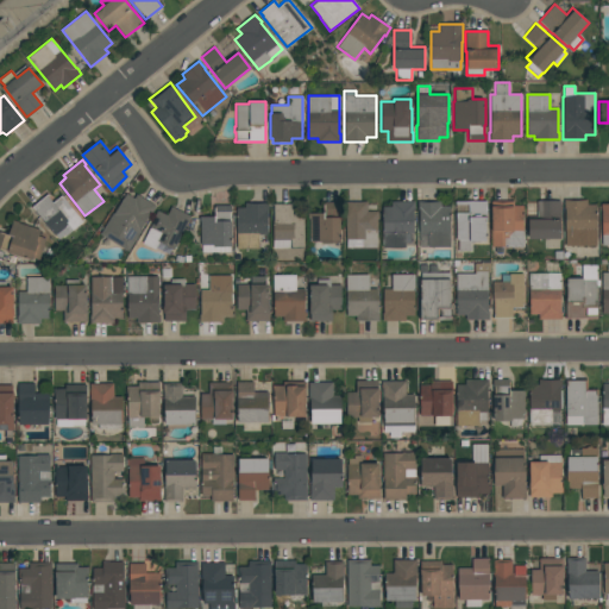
[(157,206),(149,219),(148,219),(140,230),(142,231),(127,252),(99,234),(113,213),(114,213),(126,193),(135,198),(137,194),(157,206)]
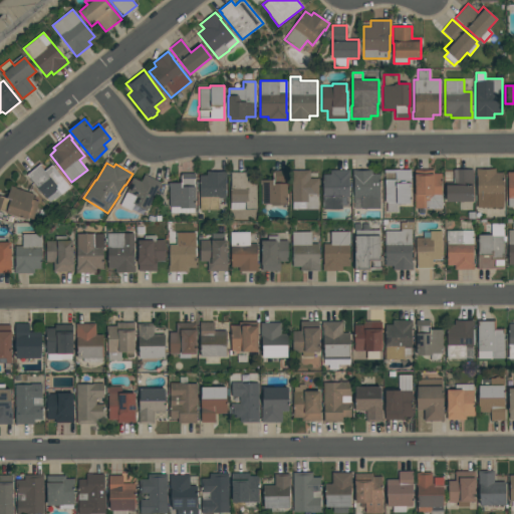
[(52,165),(70,188),(54,201),(53,200),(49,203),(29,178),(29,179),(26,175),(39,164),(44,171),(52,165)]
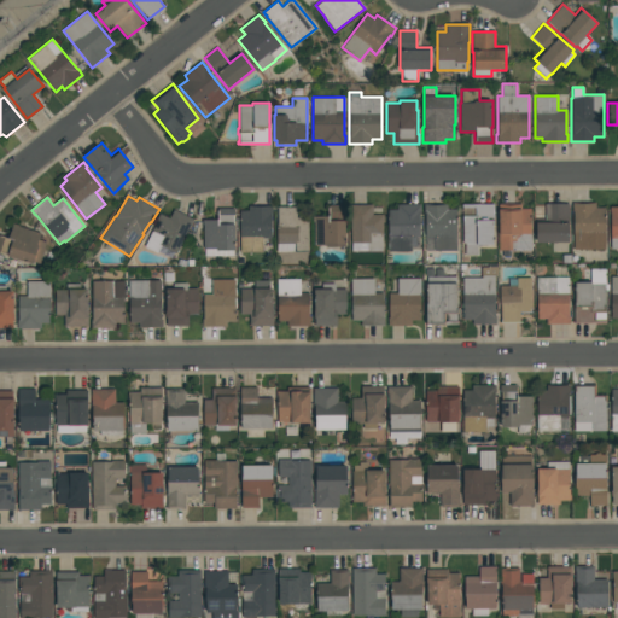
[(569,243),(536,243),(536,222),(544,222),(544,203),(569,203),(569,243)]
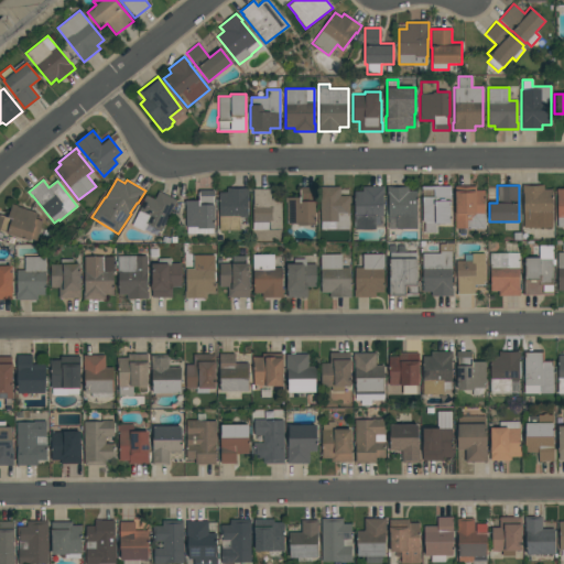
[(522,185),(543,185),(543,190),(552,190),(552,228),(523,228),(523,194),(522,194),(522,185)]
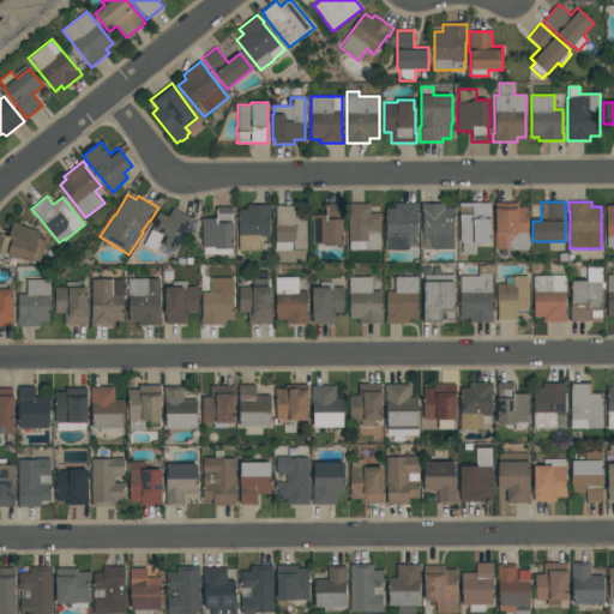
[(380,250),(349,250),(349,241),(349,203),(369,203),(369,214),(381,214),(381,221),(380,221),(380,250)]
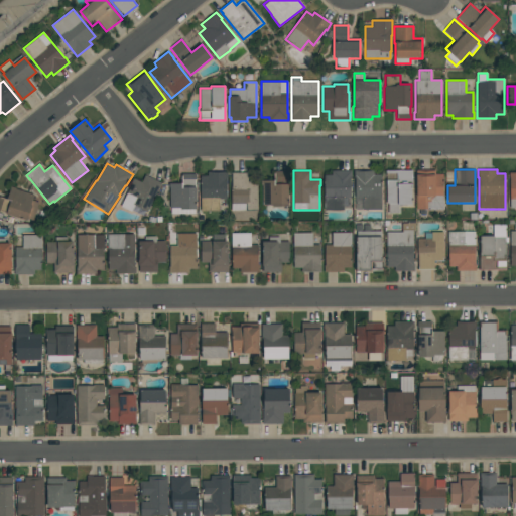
[(324,210),(324,174),(332,174),(332,170),(351,170),(351,178),(350,178),(350,198),(344,198),(344,210),(324,210)]
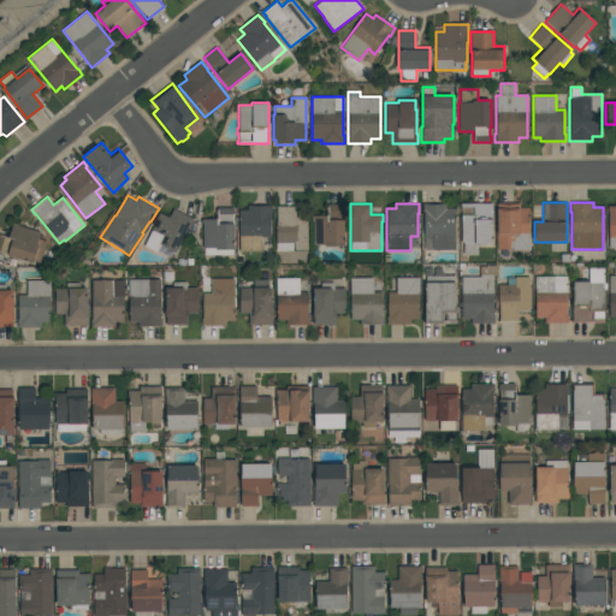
[(422,203),(446,203),(446,208),(455,208),(455,250),(432,250),(432,236),(424,236),(424,213),(422,213),(422,203)]
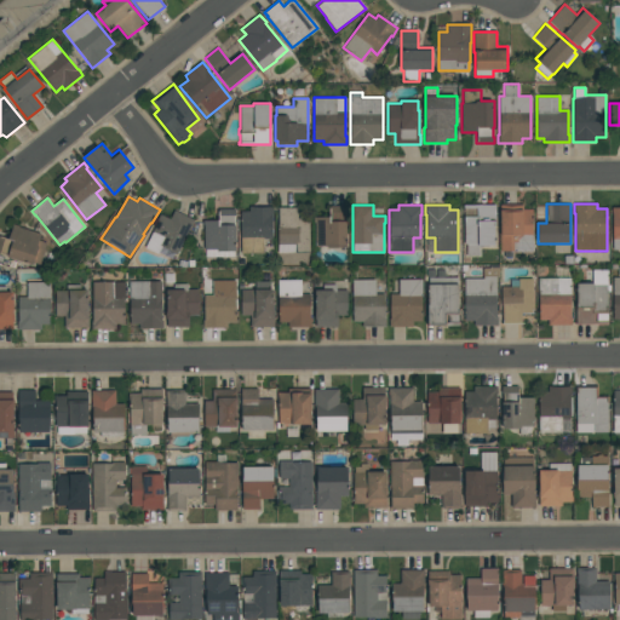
[(466,257),(466,245),(464,245),(464,208),(463,208),(463,205),(495,205),(495,220),(494,220),(494,247),(478,247),(478,257),(466,257)]
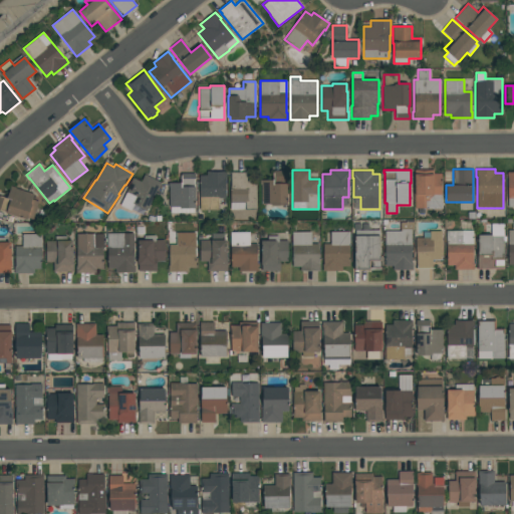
[(442,173),(442,209),(415,209),(415,170),(434,170),(434,173),(442,173)]
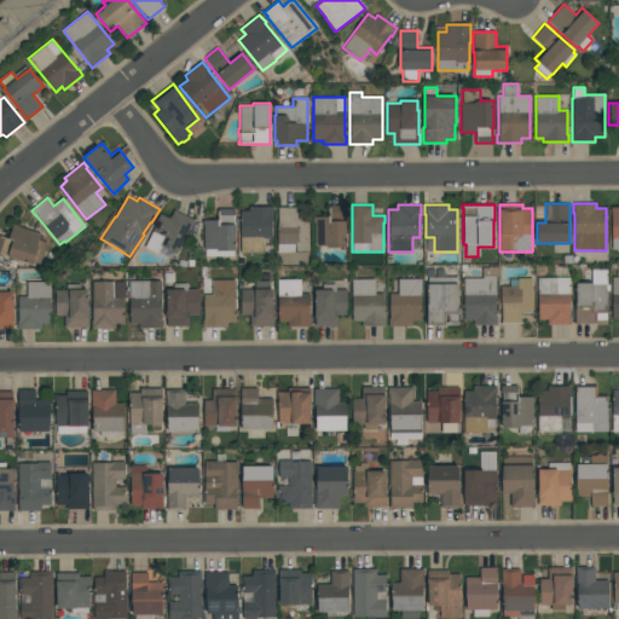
[(241,253),(241,212),(249,212),(249,206),(273,206),(273,214),(272,214),(272,238),(264,238),(264,253),(241,253)]
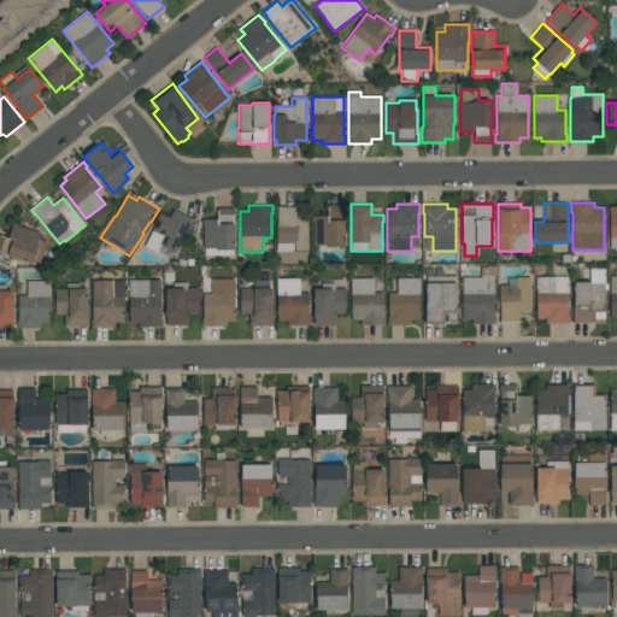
[(312,216),(328,216),(328,205),(341,205),(341,221),(345,221),(345,247),(327,247),(327,245),(313,245),(313,221),(312,221),(312,216)]
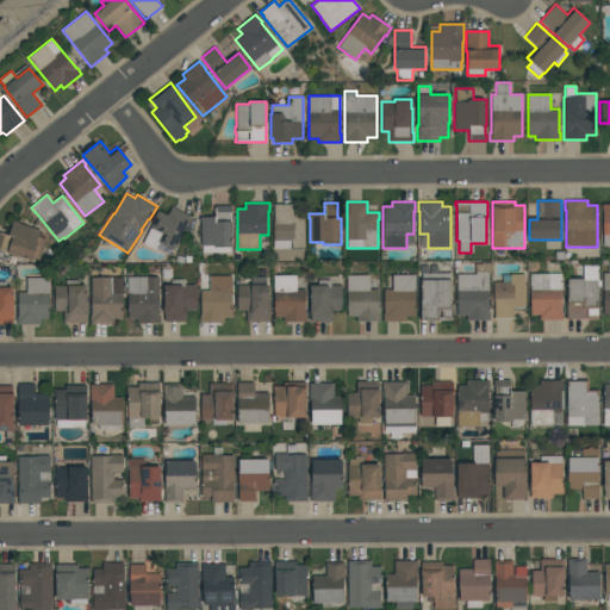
[(273,248),(273,204),(293,204),(293,213),(304,213),(304,248),(273,248)]
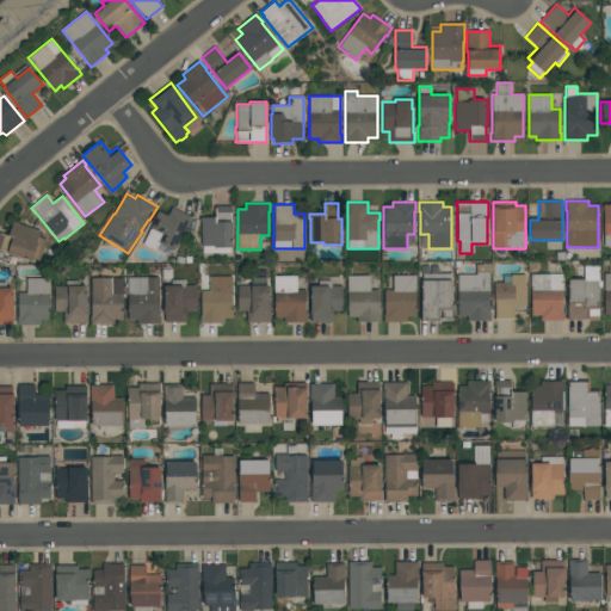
[(199,217),(215,217),(215,205),(232,205),(232,247),(232,253),(202,253),(202,246),(202,222),(199,222),(199,217)]
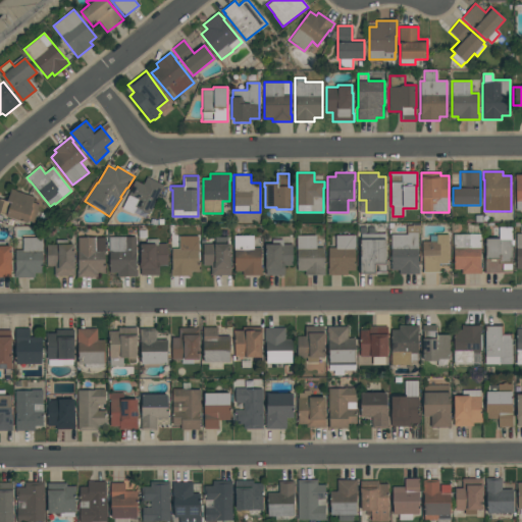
[(143,185),(146,177),(163,186),(161,191),(160,191),(149,214),(136,208),(133,214),(122,208),(133,186),(132,186),(135,180),(143,185)]
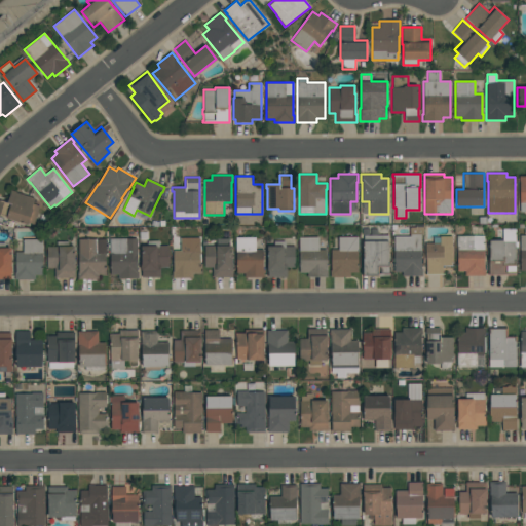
[(28,225),(6,218),(6,217),(0,215),(0,199),(7,202),(11,190),(35,198),(33,203),(39,205),(34,224),(29,223),(28,225)]
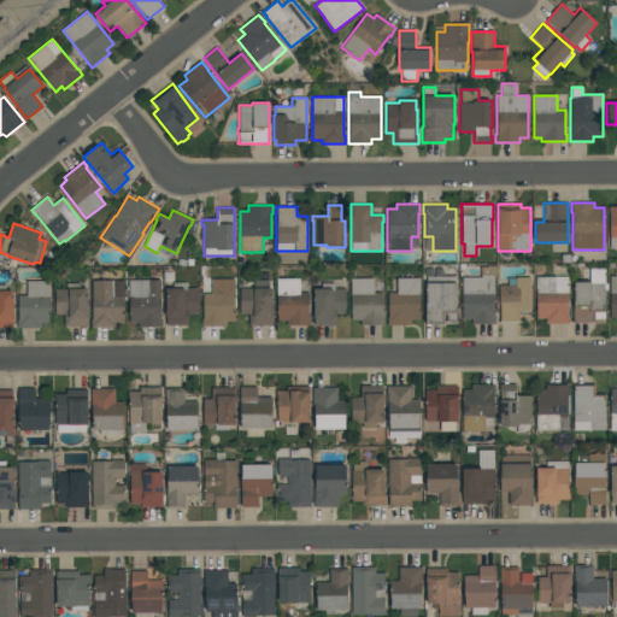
[(462,319),(462,277),(481,277),(481,266),(497,266),(497,276),(494,276),(494,316),(494,323),(471,323),(471,319),(462,319)]
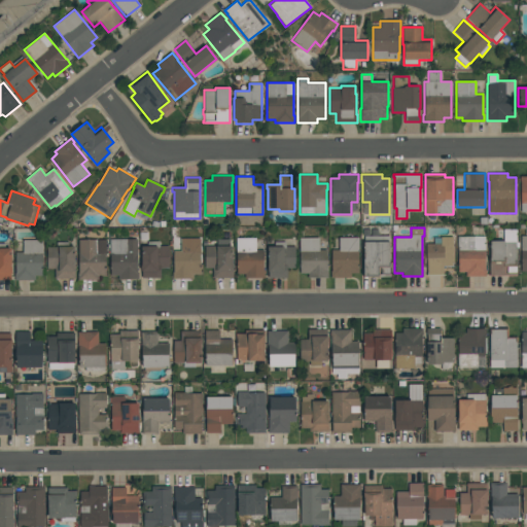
[(489,276),(489,261),(490,261),(490,241),(503,241),(503,229),(517,229),(517,243),(516,243),(516,266),(517,266),(517,276),(489,276)]
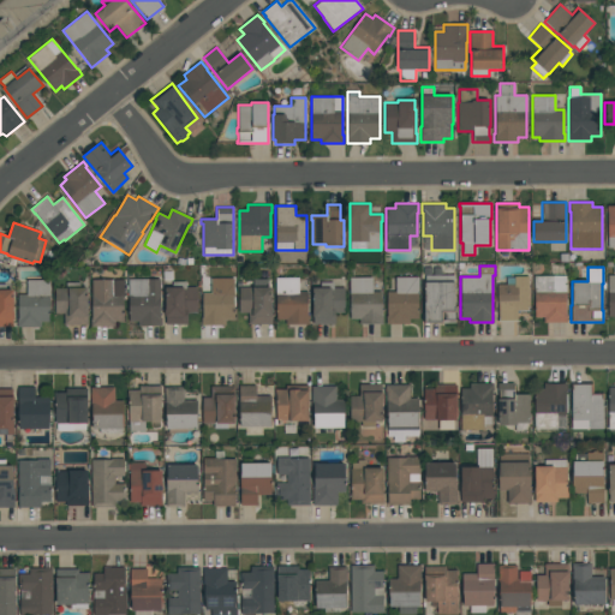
[(425,282),(425,275),(453,275),(453,281),(454,281),(454,306),(457,306),(457,314),(454,314),(454,320),(455,320),(455,323),(424,323),(424,282),(425,282)]
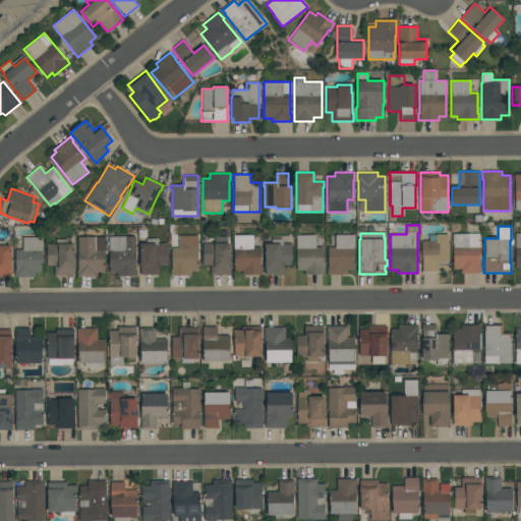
[(479,233),(479,267),(480,267),(480,273),(460,273),(460,269),(452,269),(452,233),(479,233)]
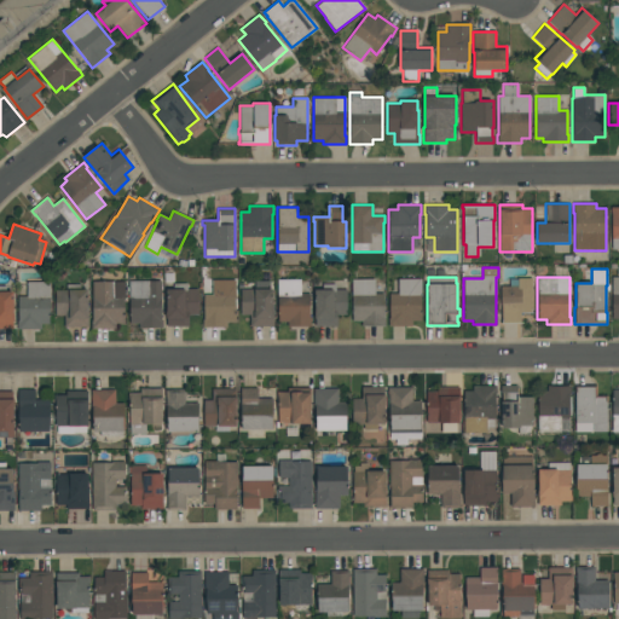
[(421,278),(421,320),(412,320),(412,327),(388,327),(388,317),(389,317),(389,293),(398,293),(398,278),(421,278)]
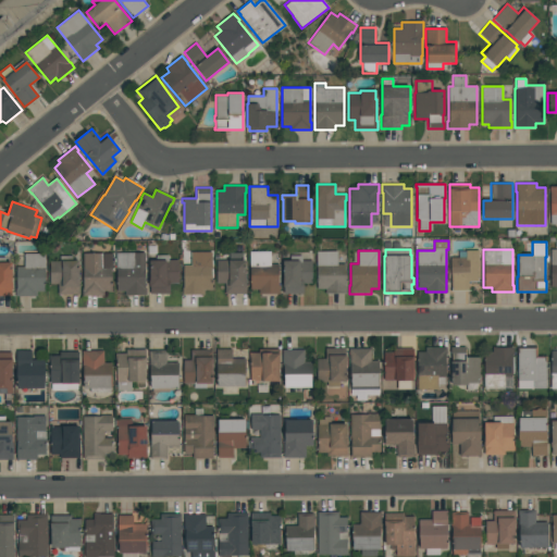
[(479,250),(479,282),(469,282),(469,292),(452,292),(452,274),(450,274),(450,258),(458,258),(458,251),(466,251),(466,250),(479,250)]
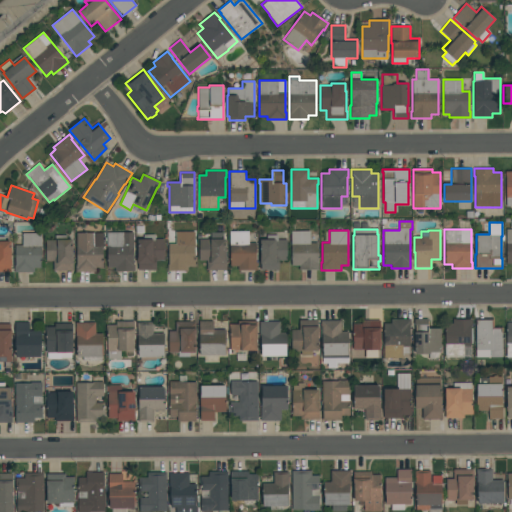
[(257,270),(238,270),(238,266),(230,266),(230,246),(229,246),(229,231),(249,231),(249,243),(256,243),(256,263),(257,263),(257,270)]
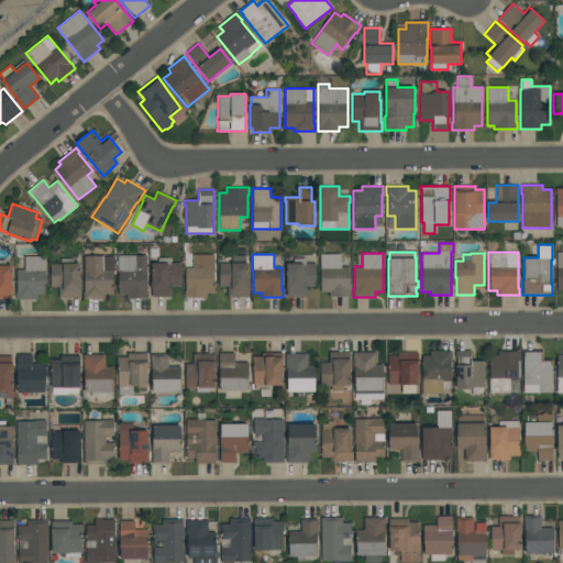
[(329,297),(329,291),(320,291),(320,254),(341,254),(341,267),(350,267),(350,288),(351,288),(351,297),(329,297)]
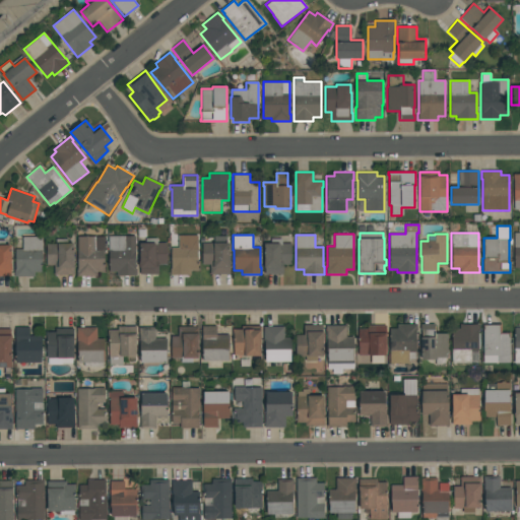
[(135,236),(135,268),(136,268),(136,275),(116,275),(116,272),(108,272),(108,236),(135,236)]
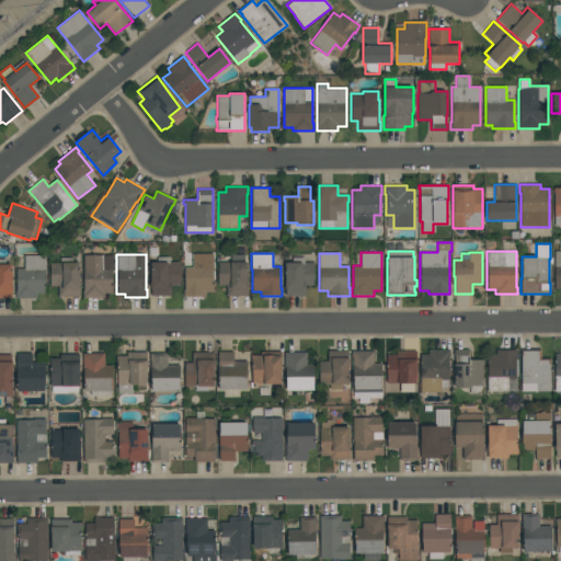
[(213,254),(214,293),(205,293),(205,297),(184,297),(184,289),(185,289),(184,267),(192,267),(192,254),(213,254)]
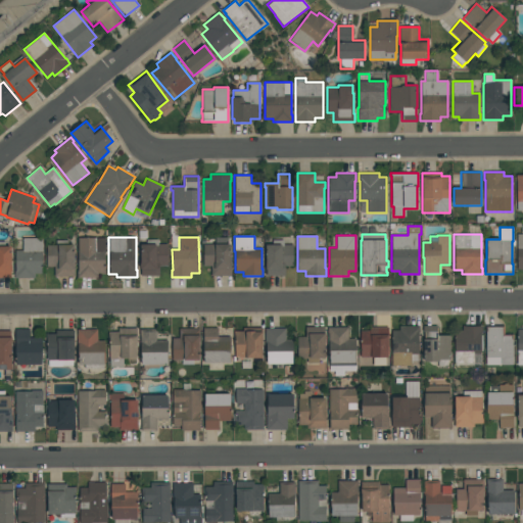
[(42,238),(42,274),(35,274),(35,278),(14,278),(14,271),(15,271),(15,250),(22,250),(22,238),(42,238)]
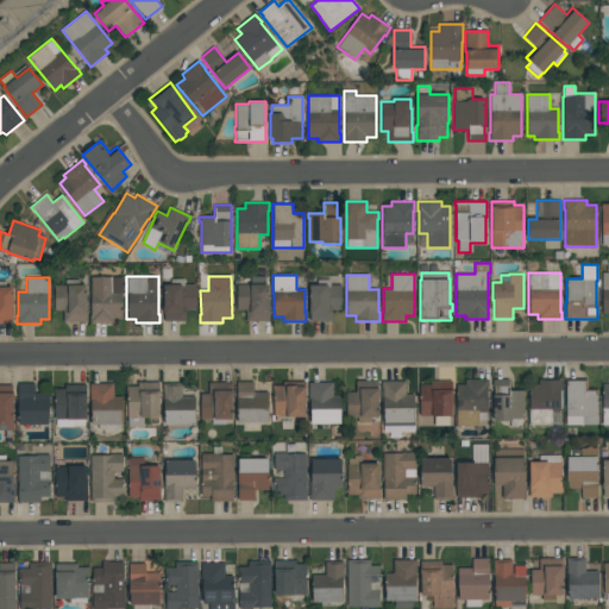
[(123,277),(123,318),(113,318),(113,324),(89,324),(89,314),(90,314),(90,277),(123,277)]
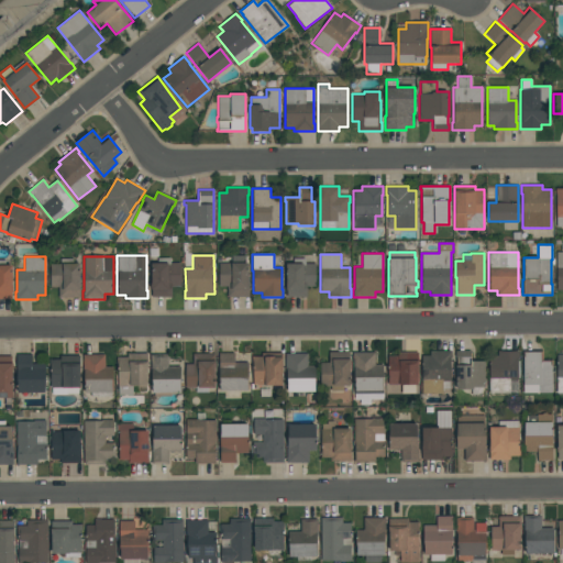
[(249,263),(249,283),(250,283),(250,297),(227,297),(227,287),(219,287),(219,263),(232,263),(232,256),(246,256),(247,263),(249,263)]
